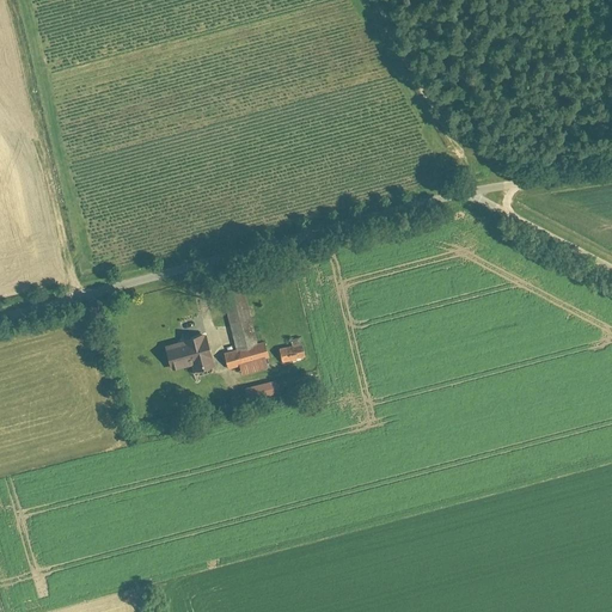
[(231,369),(239,367),(242,377),(259,372),(257,362),(270,360),(265,341),(257,343),(244,289),(224,294),(237,348),(226,350),(231,369)]
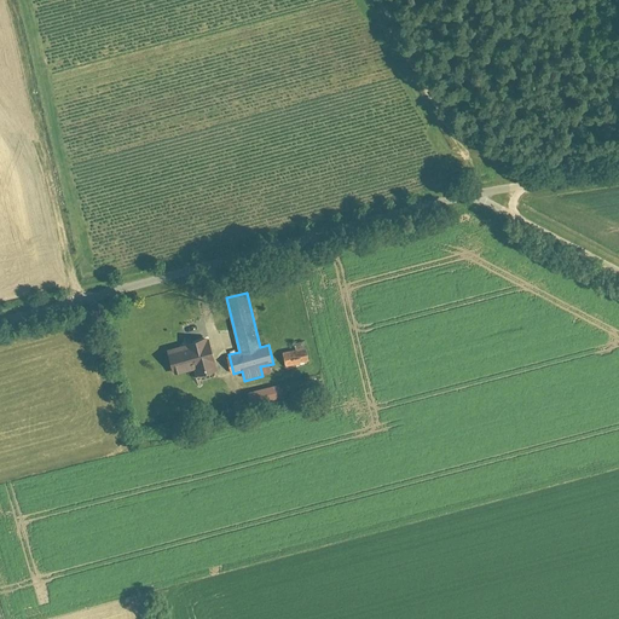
[(217,374),(214,365),(217,364),(210,340),(167,352),(174,375),(194,370),(196,379),(217,374)]
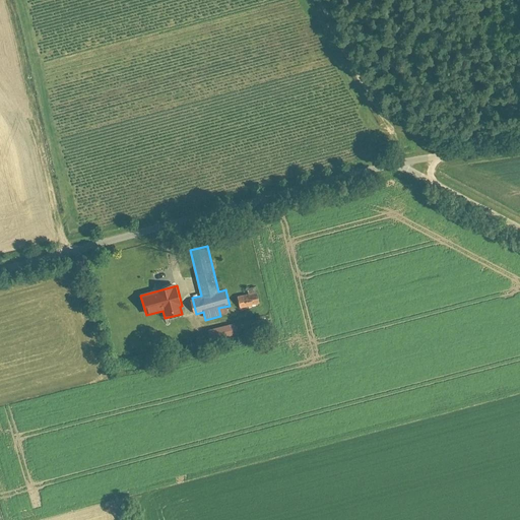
[(238,295),(241,309),(260,305),(257,290),(238,295)]
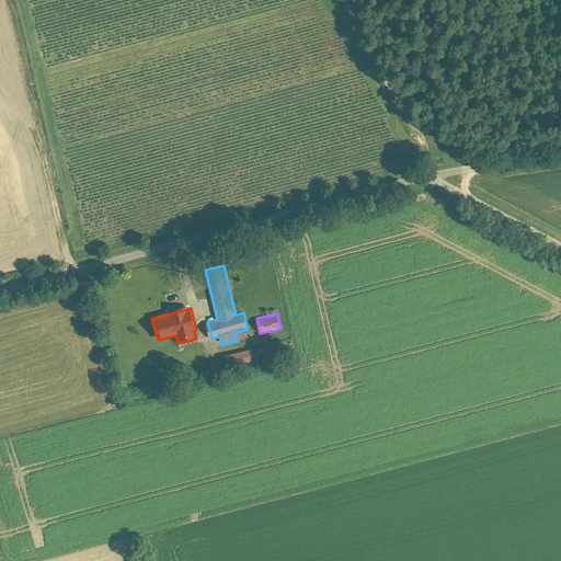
[(207,362),(210,374),(258,362),(254,350),(207,362)]
